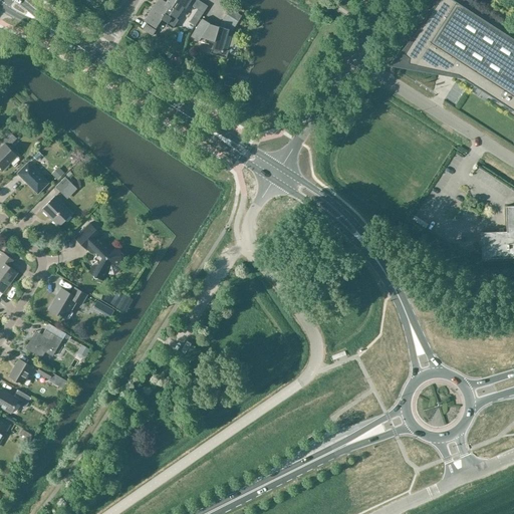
[(148,23),(143,30),(152,36),(156,30),(155,29),(162,19),(167,23),(166,24),(173,29),(179,19),(177,18),(184,7),(186,9),(189,4),(191,0),(167,0),(166,2),(163,0),(157,0),(144,20),(148,23)]
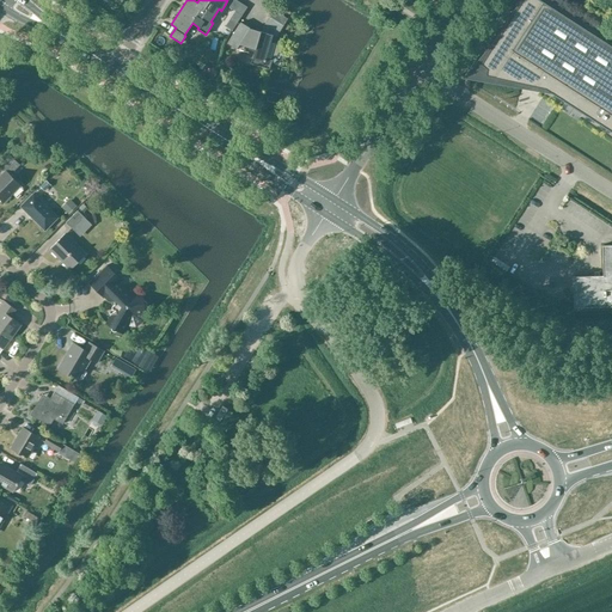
[(236,0),(227,0),(225,5),(236,12),(242,16),(248,7),(236,0)]
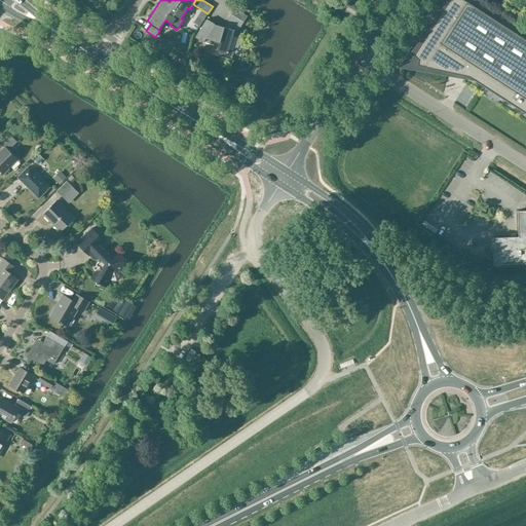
[(525,39),(463,0),(448,0),(408,63),(467,77),(525,114),(525,112),(523,111),(525,106),(525,39)]
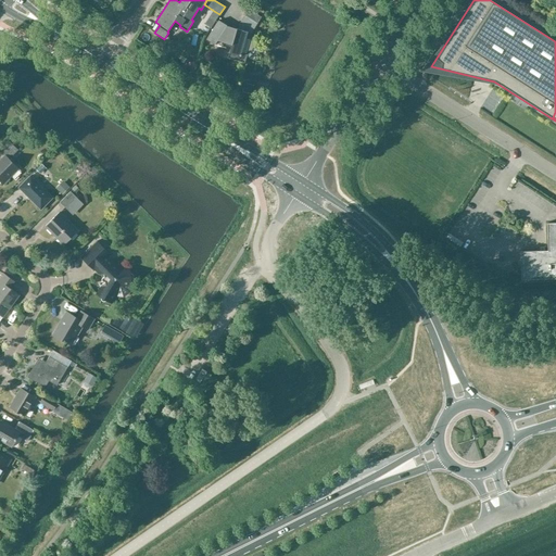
[(249,9),(241,22),(253,29),(257,23),(261,16),(249,9)]
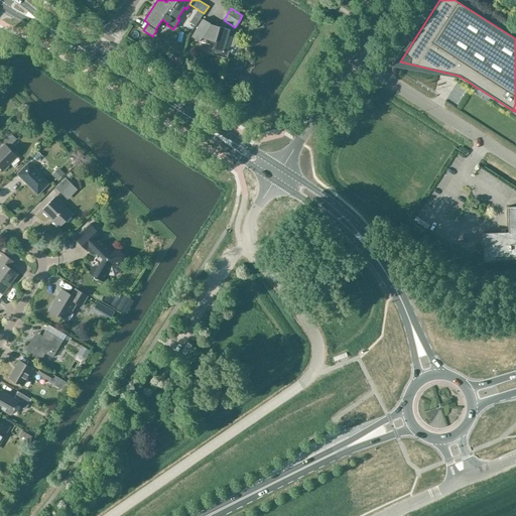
[(204,19),(192,37),(200,42),(202,38),(215,42),(212,54),(227,58),(229,51),(229,50),(232,48),(234,44),(235,39),(233,35),(229,34),(230,30),(219,26),(211,24),(204,19)]
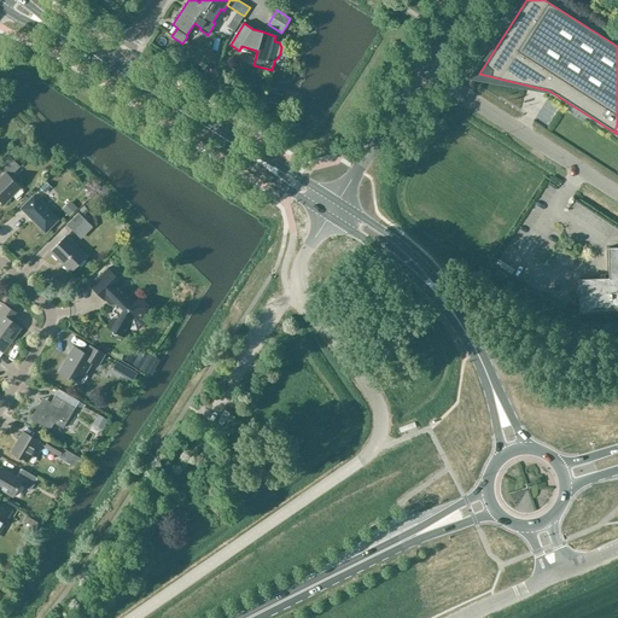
[(222,36),(228,40),(234,31),(228,28),(222,36)]
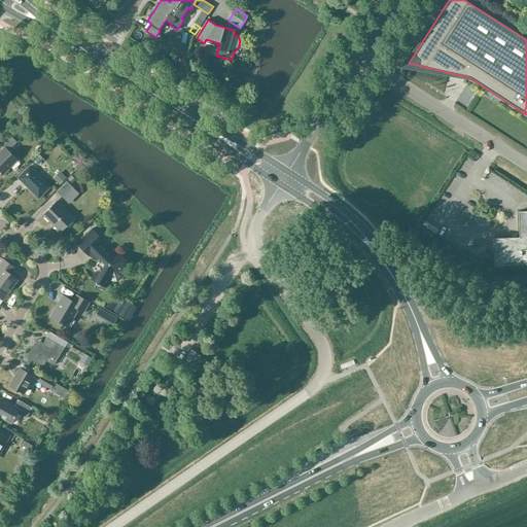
[(233,79),(231,88),(239,90),(241,81),(233,79)]
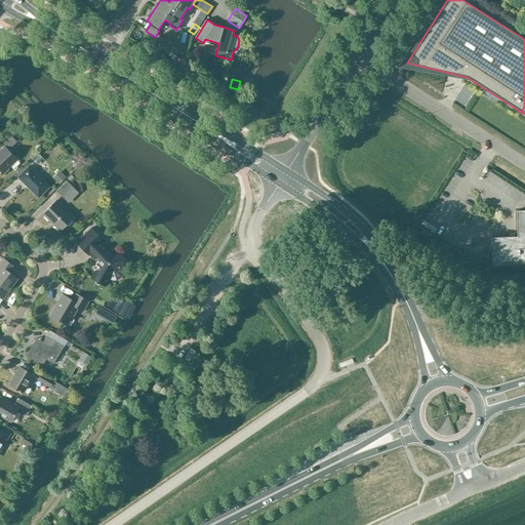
[(0,151),(0,169),(3,173),(17,159),(9,150),(17,142),(9,132),(0,140),(0,142),(5,147),(0,151)]
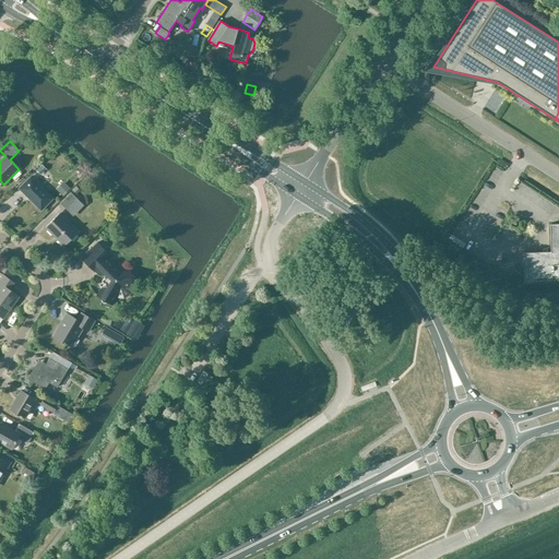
[(46,169),(43,166),(37,170),(42,175),(46,169)]
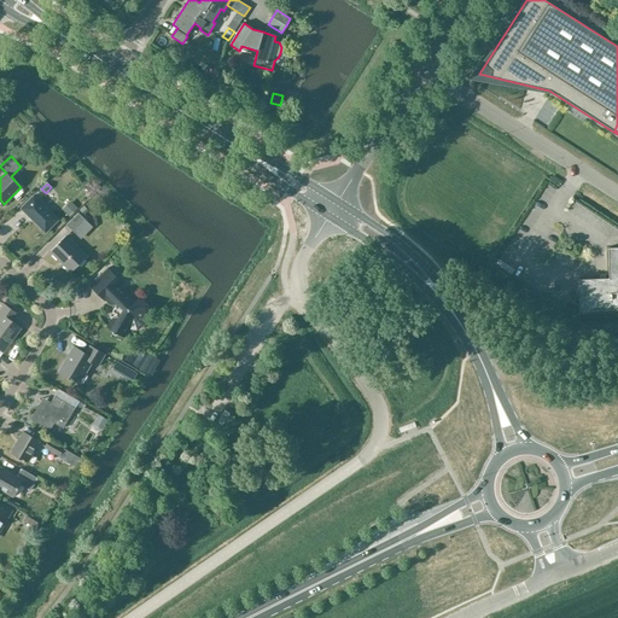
[(22,208),(46,233),(59,219),(35,194),(22,208)]
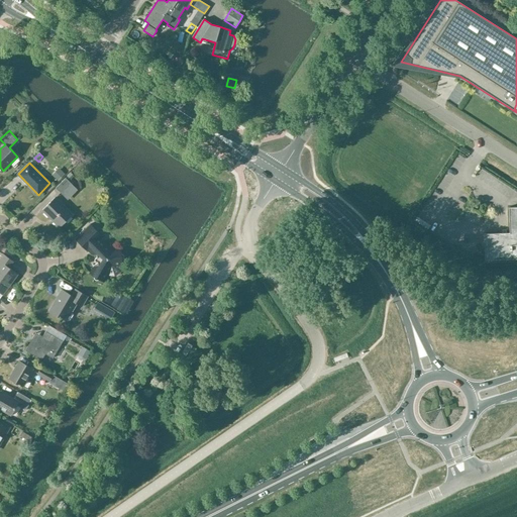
[(59,180),(64,174),(59,169),(54,175),(59,180)]
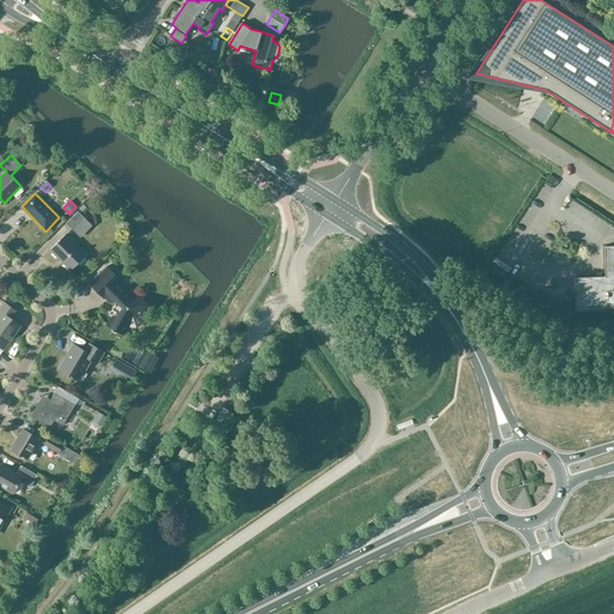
[(67,223),(73,229),(85,218),(79,211),(67,223)]
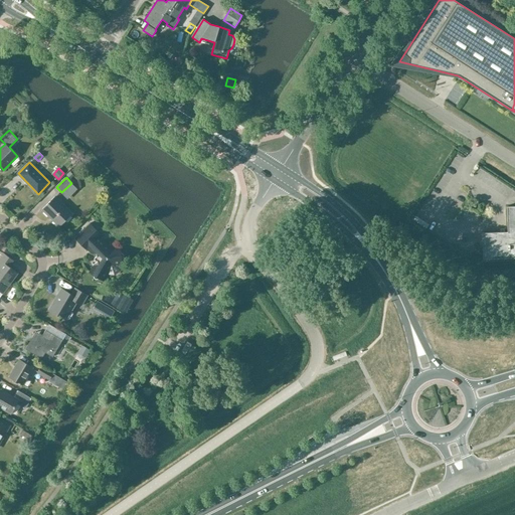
[(42,209),(60,226),(72,214),(55,196),(42,209)]
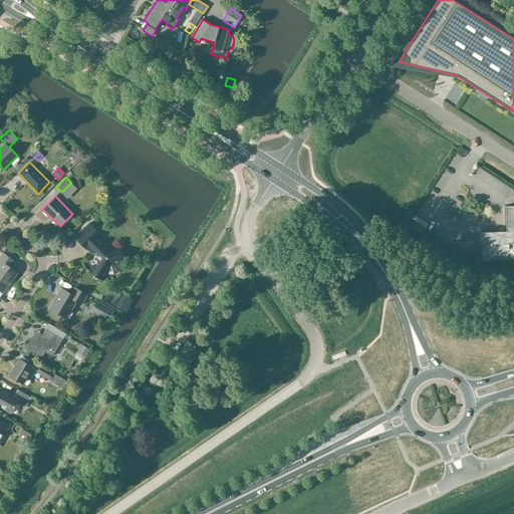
[(482,232),(483,258),(513,256),(513,205),(506,206),(507,235),(505,235),(505,232),(500,232),(500,235),(497,235),(497,231),(482,232)]
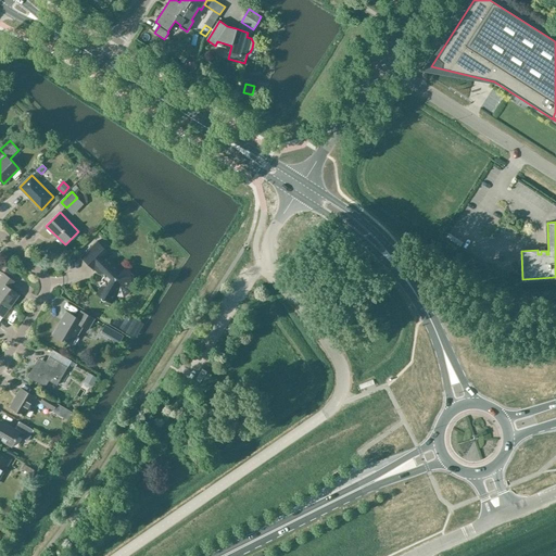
[(83,256),(83,257),(98,274),(100,275),(102,275),(105,275),(106,286),(103,286),(102,287),(101,287),(101,288),(102,289),(98,294),(97,294),(113,304),(113,303),(116,297),(119,285),(133,286),(133,280),(134,279),(135,278),(135,277),(134,276),(133,275),(131,274),(130,267),(129,267),(129,268),(121,269),(108,257),(110,255),(111,255),(112,254),(98,242),(98,243),(84,257),(83,256)]
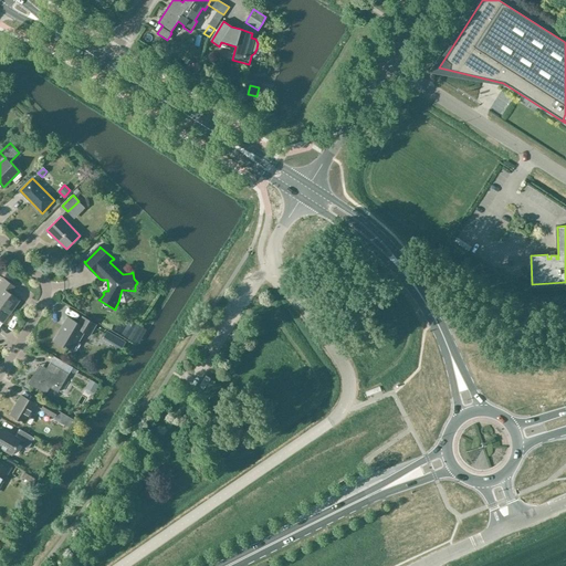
[(0,303),(12,312),(20,301),(11,294),(16,286),(3,279),(0,283),(0,303)]
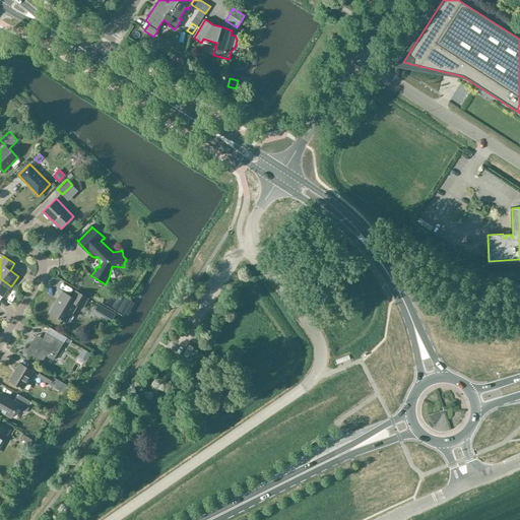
[(0,295),(3,298),(11,286),(0,278),(0,295)]
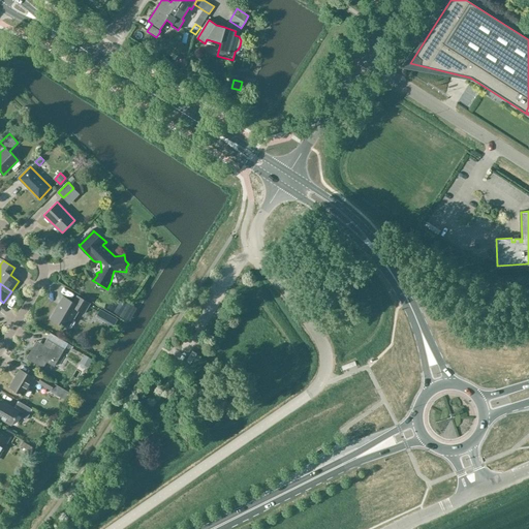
[(85,314),(91,304),(78,297),(73,303),(63,298),(51,318),(68,329),(80,311),(85,314)]
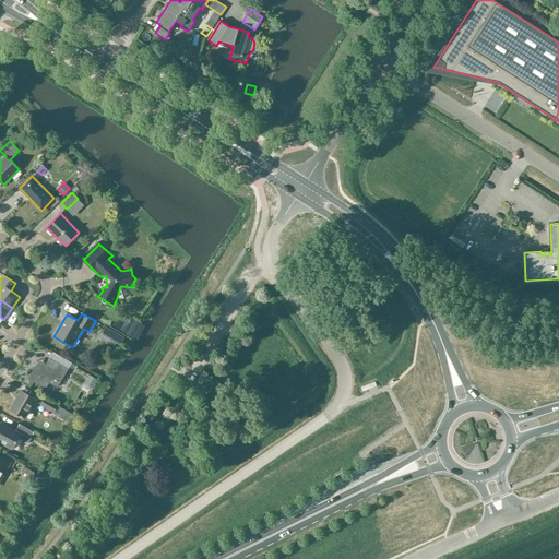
[(106,328),(102,335),(108,340),(113,331),(106,328)]
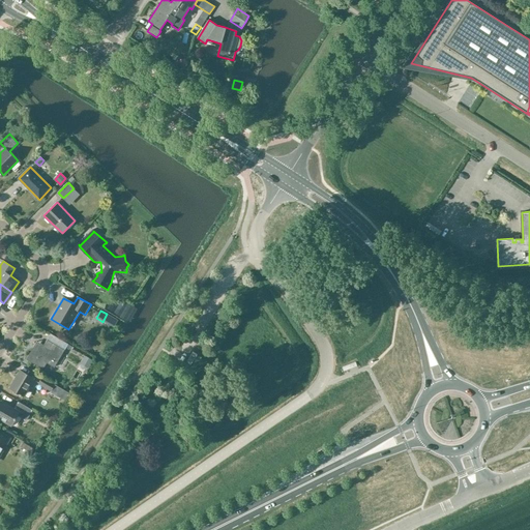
[(37,342),(27,360),(43,370),(48,363),(55,367),(65,351),(48,341),(45,346),(37,342)]
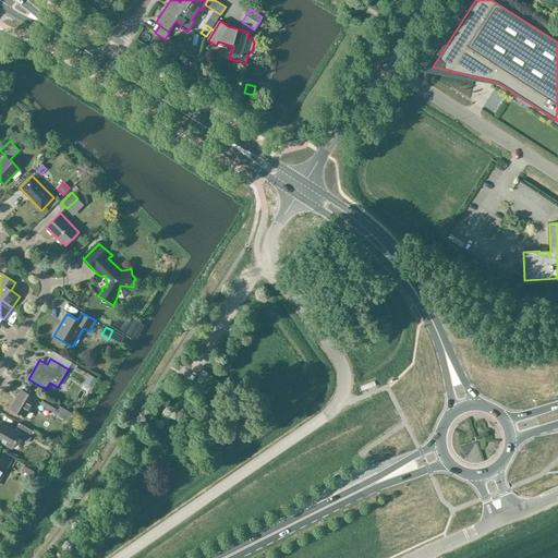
[(203,370),(196,381),(201,384),(207,373),(203,370)]
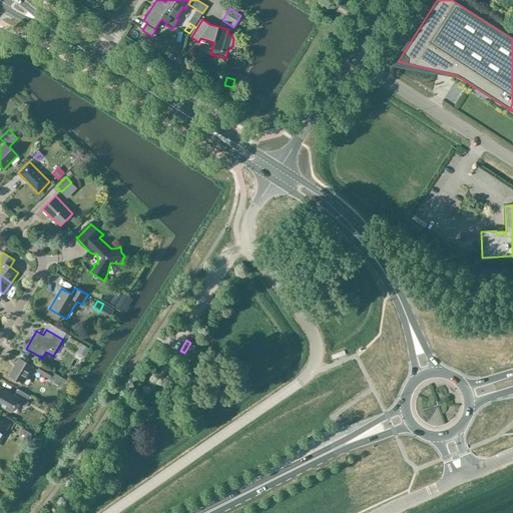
[(77,352),(77,353),(77,354),(78,355),(78,356),(79,356),(80,357),(81,357),(82,357),(83,357),(84,357),(85,356),(89,349),(82,344),(77,352)]
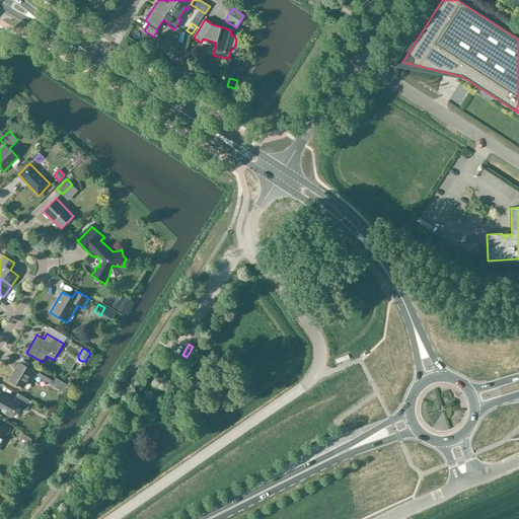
[(9,381),(23,389),(33,371),(20,363),(9,381)]
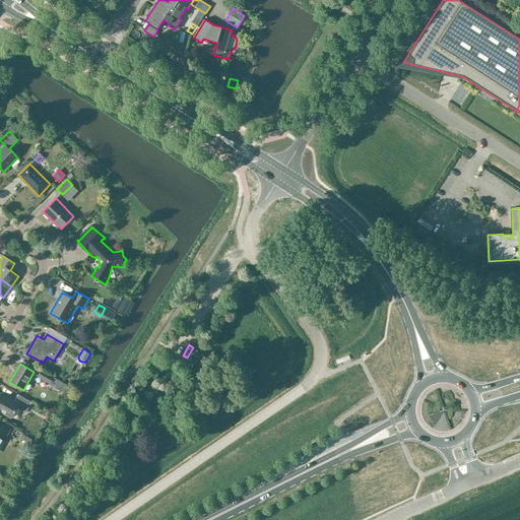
[(39,377),(51,385),(54,379),(42,372),(39,377)]
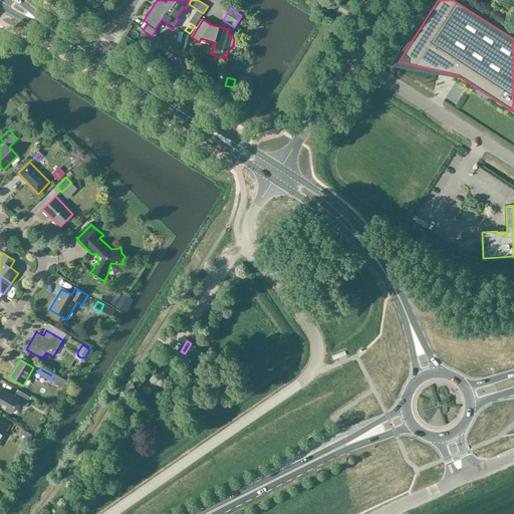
[(26,409),(32,400),(19,392),(16,398),(2,390),(0,393),(0,407),(11,414),(17,404),(26,409)]
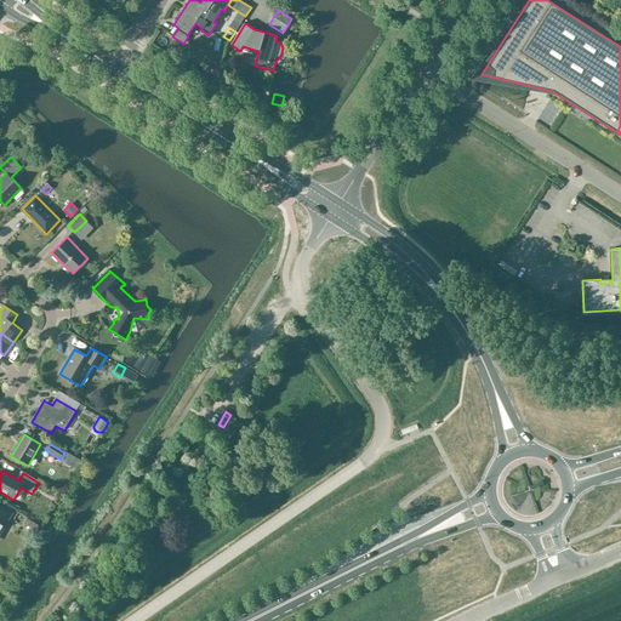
[(0,534),(12,514),(0,507),(0,534)]
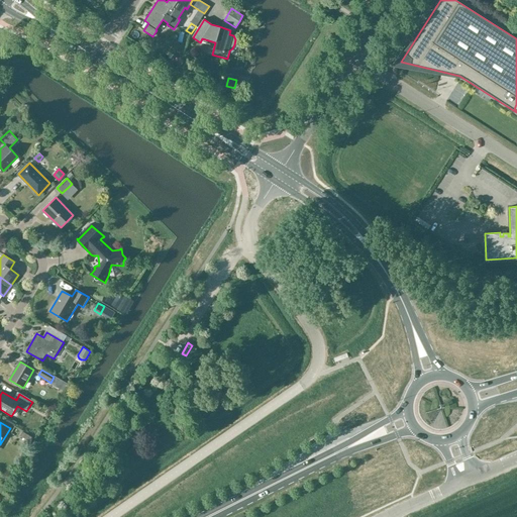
[(30,442),(33,438),(22,431),(19,435),(30,442)]
